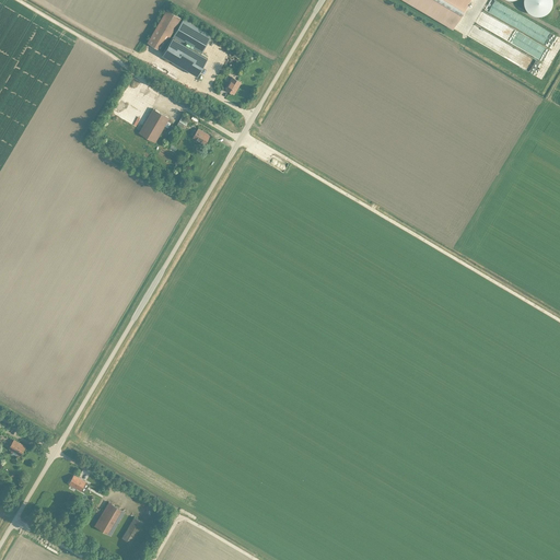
[(404,0),(452,27),(468,0),(404,0)]
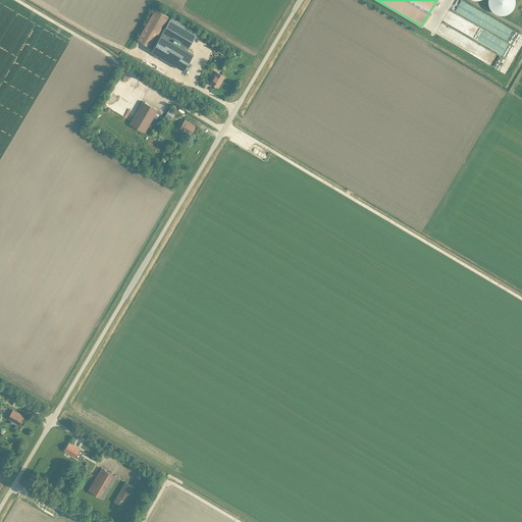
[(168,15),(155,8),(137,39),(150,47),(168,15)]
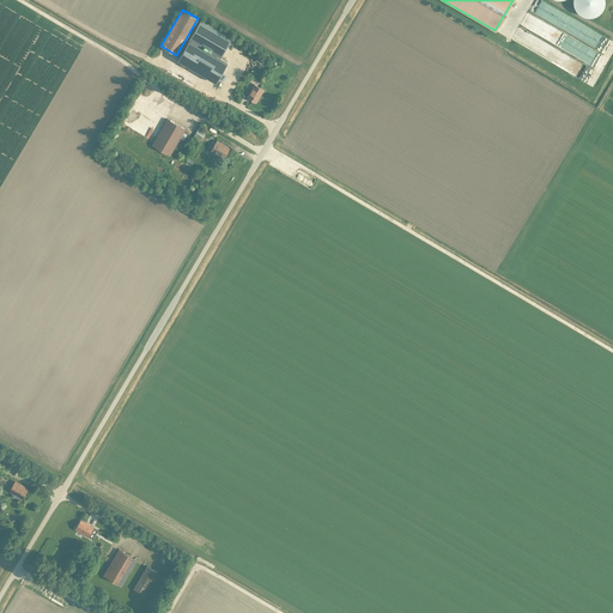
[(200,20),(189,38),(194,42),(220,58),(231,38),(200,20)]
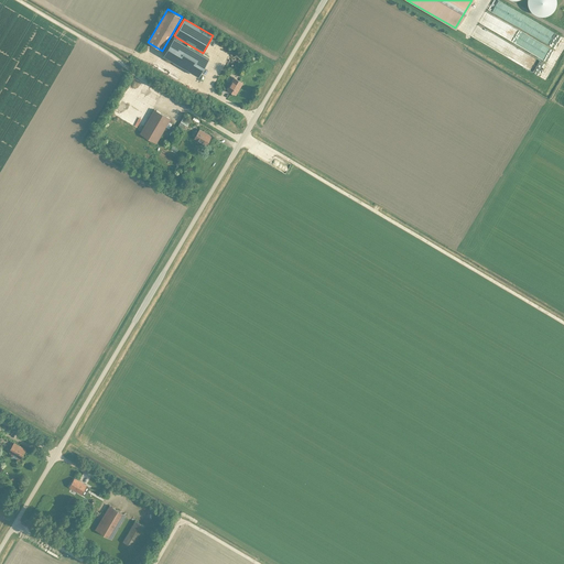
[(179,39),(174,35),(173,36),(163,54),(198,75),(209,57),(203,53),(179,39)]
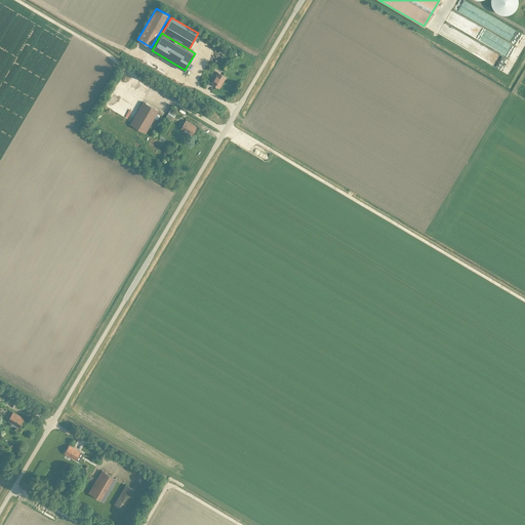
[(219,87),(226,77),(217,72),(211,83),(219,87)]
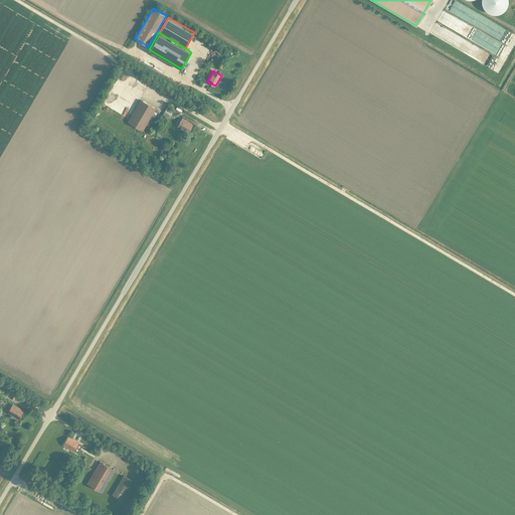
[(120,114),(130,91),(120,87),(110,110),(120,114)]
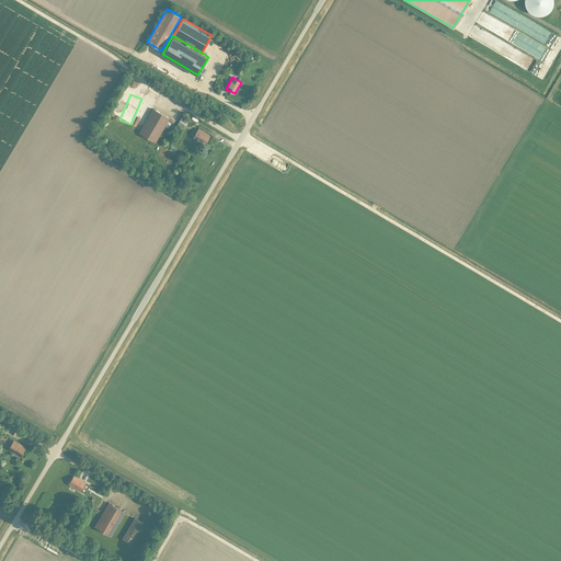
[(156,141),(169,118),(153,109),(139,132),(156,141)]
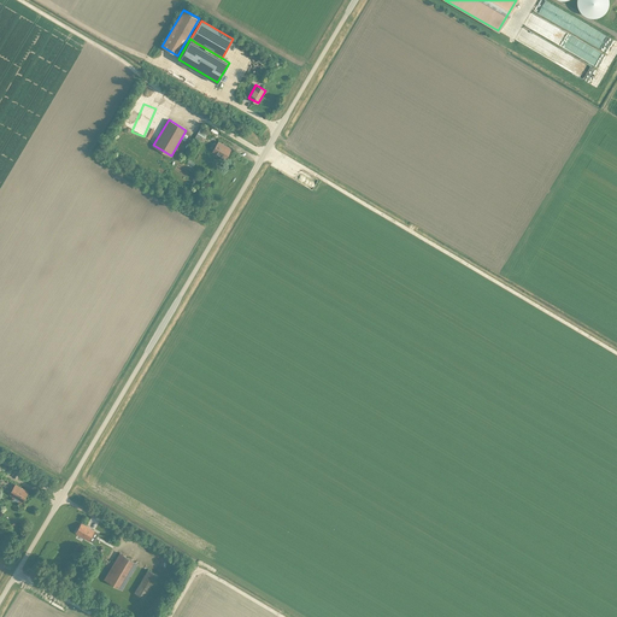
[(225,159),(230,150),(218,141),(212,151),(225,159)]
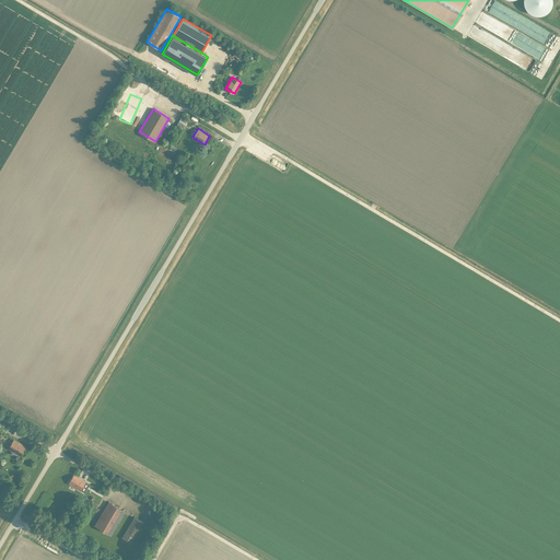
[(19,456),(25,446),(14,439),(13,441),(11,440),(10,443),(11,444),(9,447),(12,450),(11,452),(19,456)]
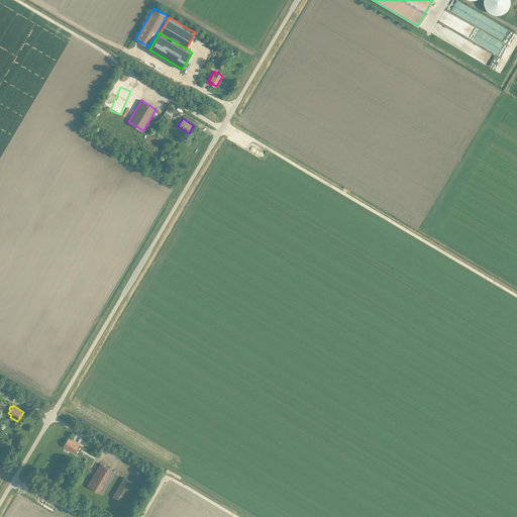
[(73,451),(78,443),(68,438),(64,446),(73,451)]
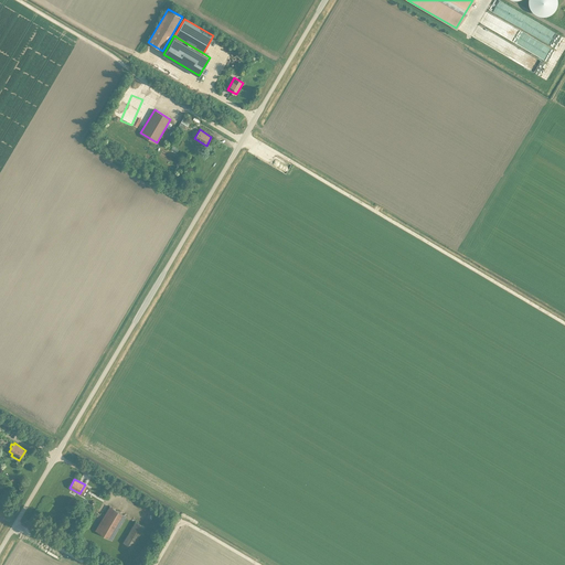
[(112,539),(126,515),(109,505),(96,529),(112,539)]
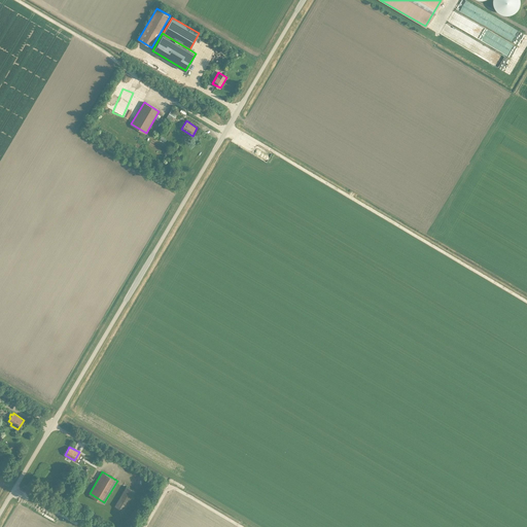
[(114,505),(123,511),(134,491),(126,486),(114,505)]
